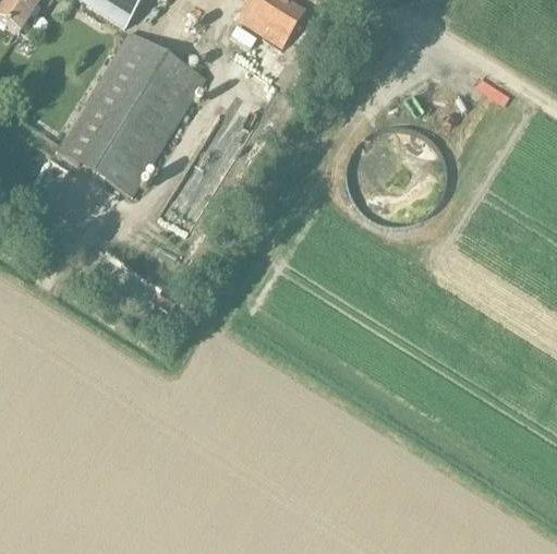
[(77,0),(123,28),(141,0),(7,0),(0,10),(0,23),(19,35),(40,1),(38,0),(77,0)]
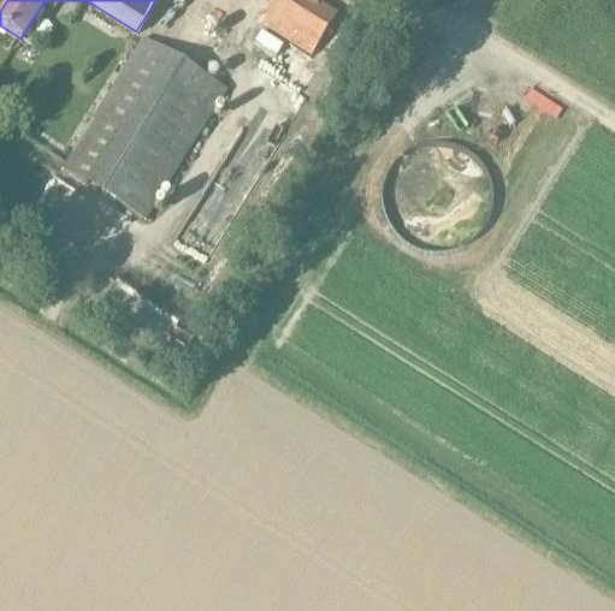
[(311,54),(324,35),(339,11),(321,0),(273,0),(260,22),(311,54)]
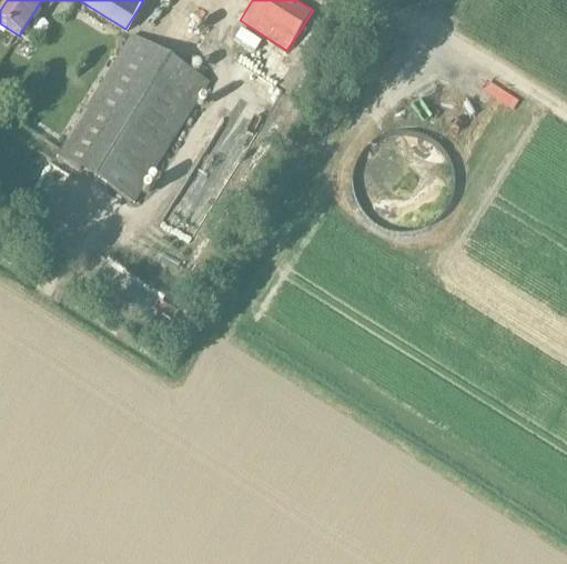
[(135,201),(210,81),(131,32),(57,151),(135,201)]
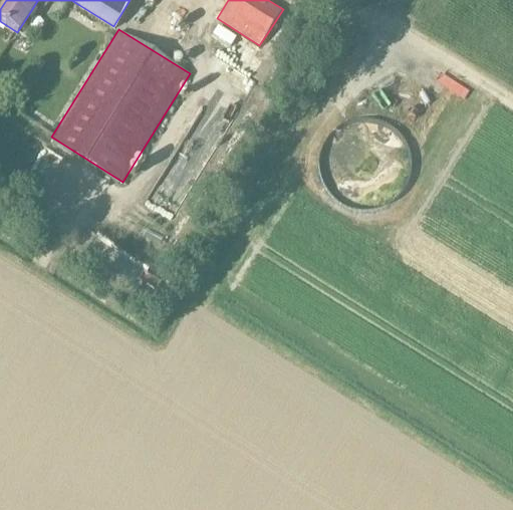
[(390,57),(394,106),(435,103),(431,53),(390,57)]
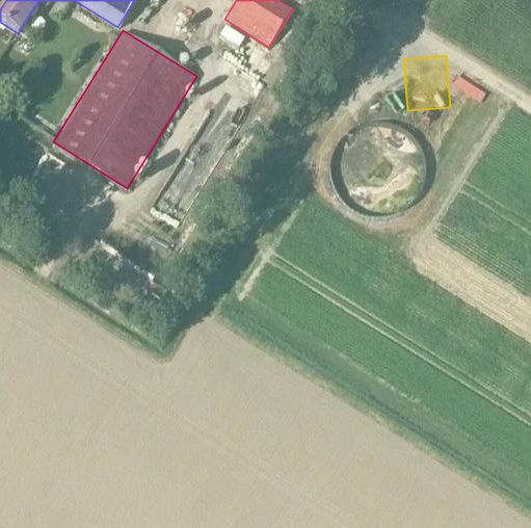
[(448,141),(480,100),(461,86),(430,128),(448,141)]
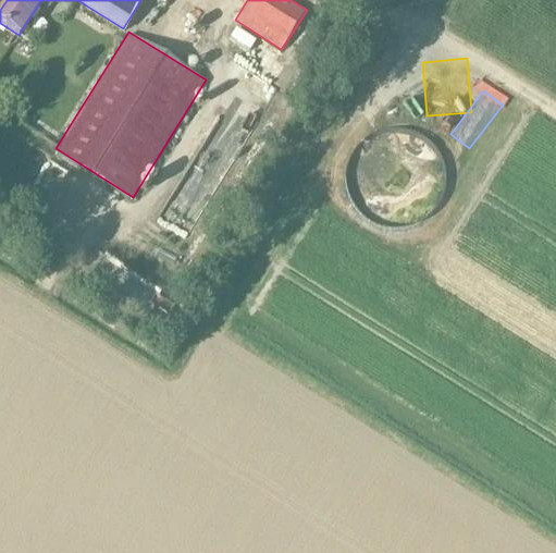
[(434,182),(435,177),(434,174),(434,171),(433,168),(432,164),(431,161),(429,159),(427,156),(424,154),(422,151),(419,149),(417,147),(414,146),(410,145),(407,144),(404,144),(400,143),(396,144),(393,144),(390,145),(386,146),(383,147),(381,149),(378,151),(375,154),(373,156),(371,159),(369,161),(368,164),(367,168),(366,171),(366,174),(366,177),(366,182),(366,185),(367,188),(368,192),(369,195),(371,197),(373,200),(375,203),(378,205),(381,207),(383,209),(386,210),(390,211),(393,212),(396,212),(400,212),(404,212),(407,212),(410,211),(414,210),(417,209),(419,207),(422,205),(424,203),(427,200),(429,197),(431,195),(432,192),(433,188),(434,185),(434,182)]
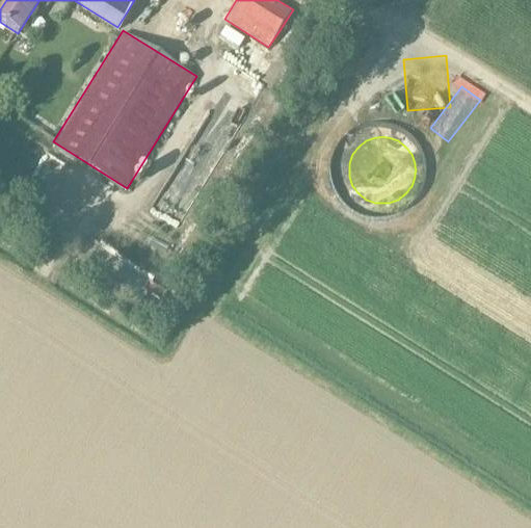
All buildings are outlined.
